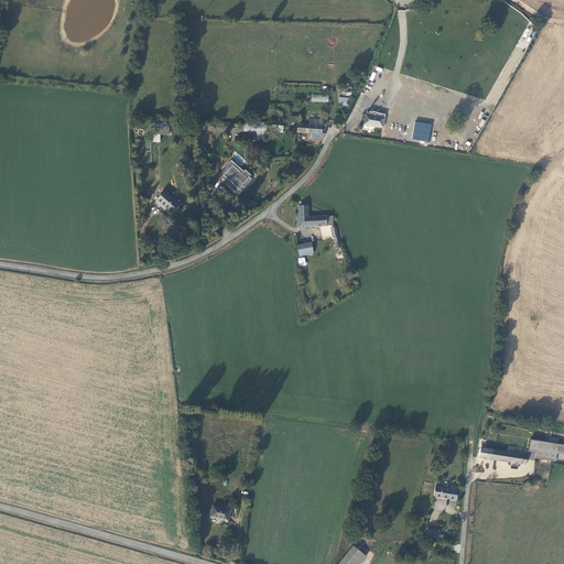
[(366,114),(365,125),(383,127),(386,114),(377,112),(373,111),(373,112),(369,111),(368,115),(366,114)]
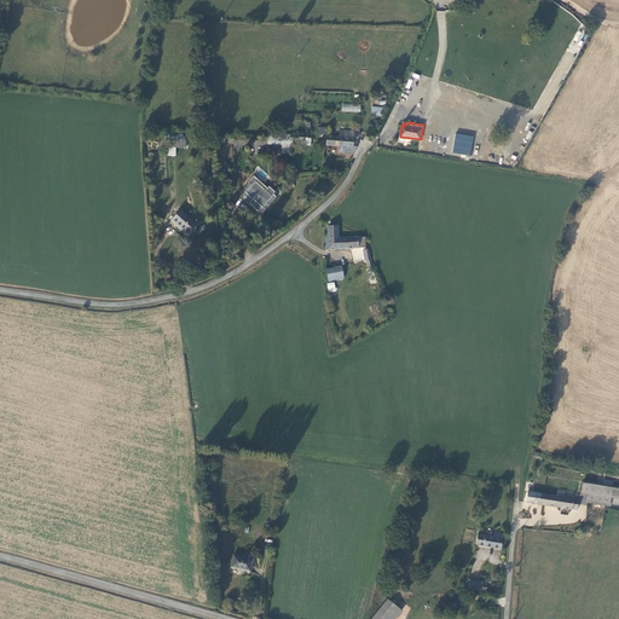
[(376,129),(366,126),(365,129),(366,129),(364,136),(363,138),(369,139),(370,137),(372,138),(375,133),(376,129)]
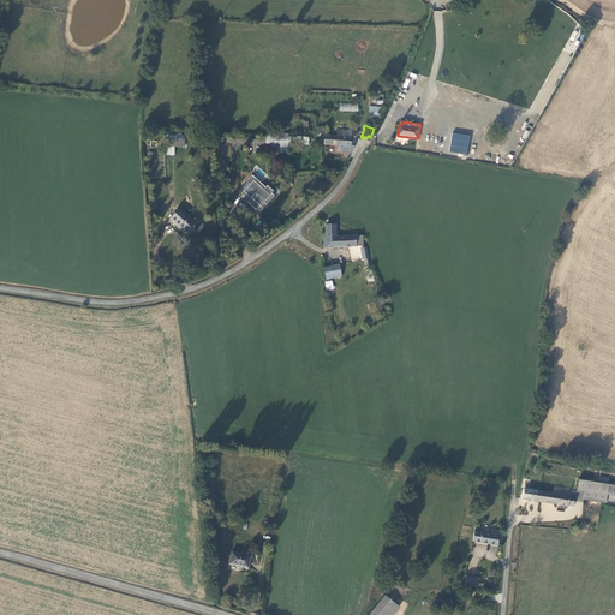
[(356,133),(335,132),(335,139),(322,138),(322,148),(341,148),(341,154),(350,154),(353,148),(353,141),(356,133)]
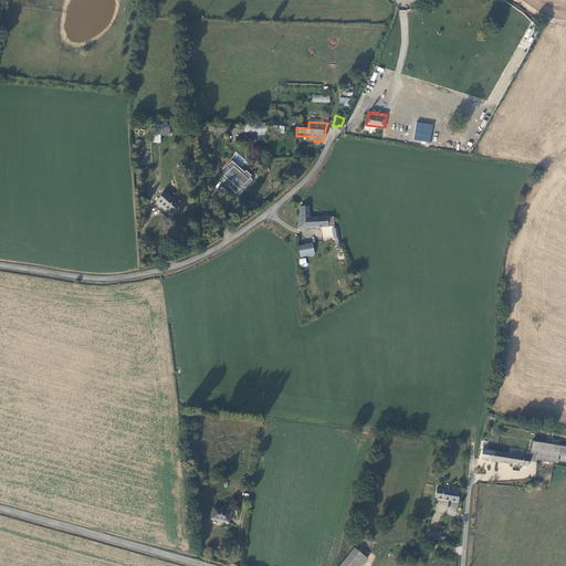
[(433,125),(417,122),(413,139),(431,143),(433,125)]
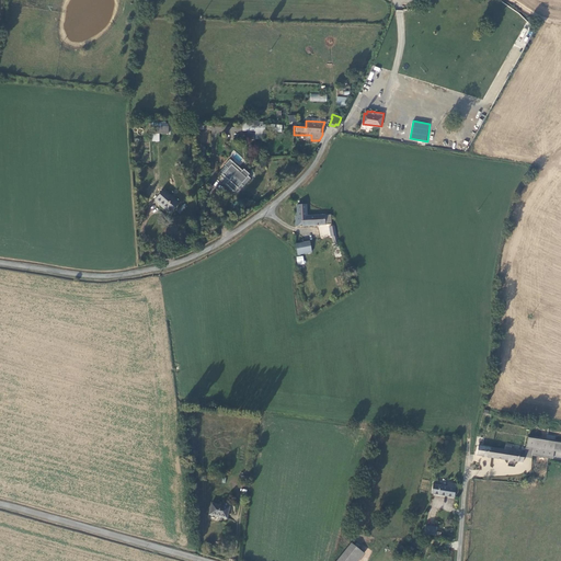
[(160,134),(168,134),(169,123),(152,122),(151,141),(159,141),(160,134)]
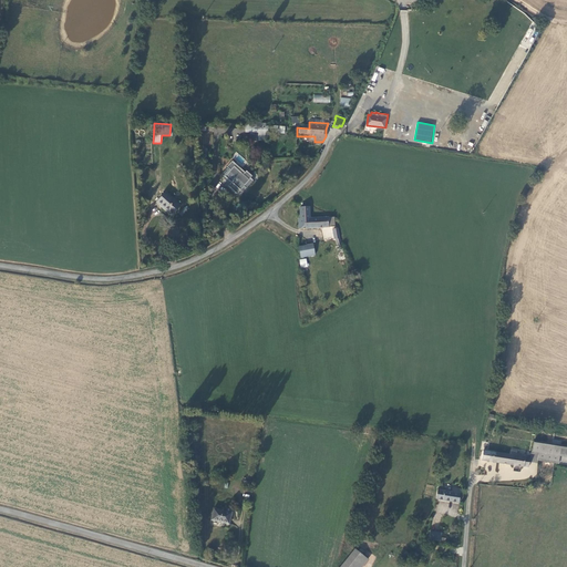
[(264,125),(243,125),(243,133),(256,134),(256,138),(265,138),(265,129),(264,129),(264,125)]
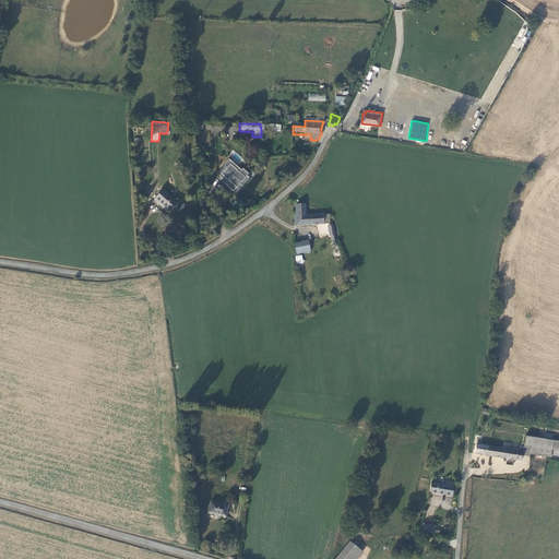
[(233,151),(229,156),(233,158),(234,157),(239,161),(242,156),(233,151)]
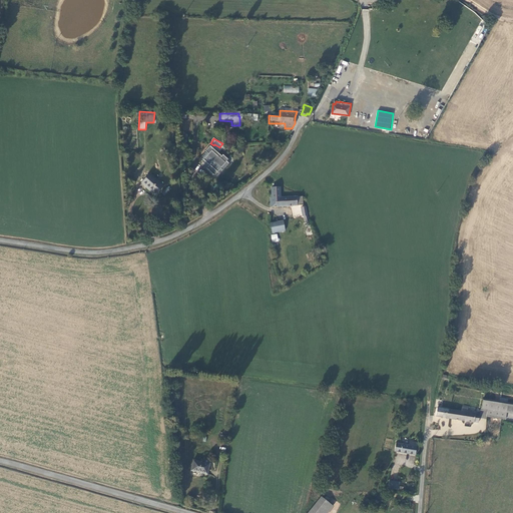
[(210,153),(202,162),(205,164),(208,161),(211,164),(208,167),(215,173),(223,164),(210,153)]
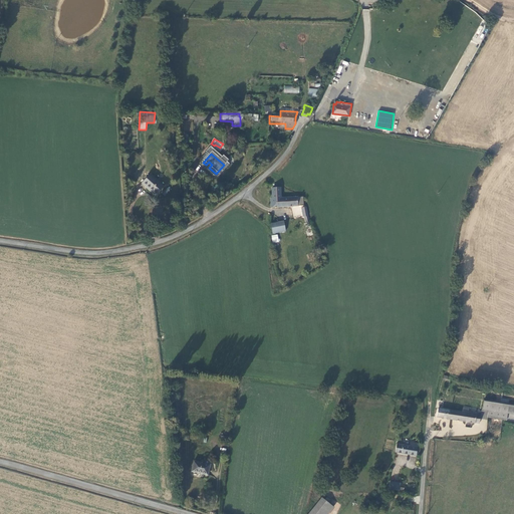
[(150,176),(142,184),(145,187),(148,184),(151,186),(148,190),(155,197),(163,188),(150,176)]
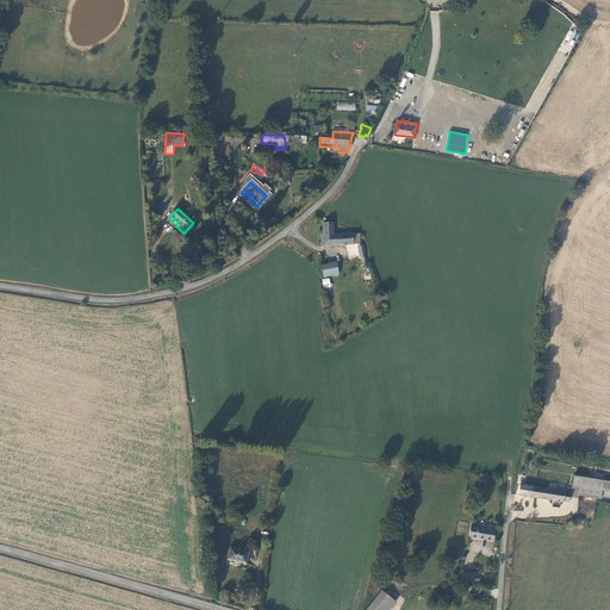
[(330,225),(321,225),(321,237),(319,237),(319,247),(358,248),(358,236),(331,237),(330,225)]
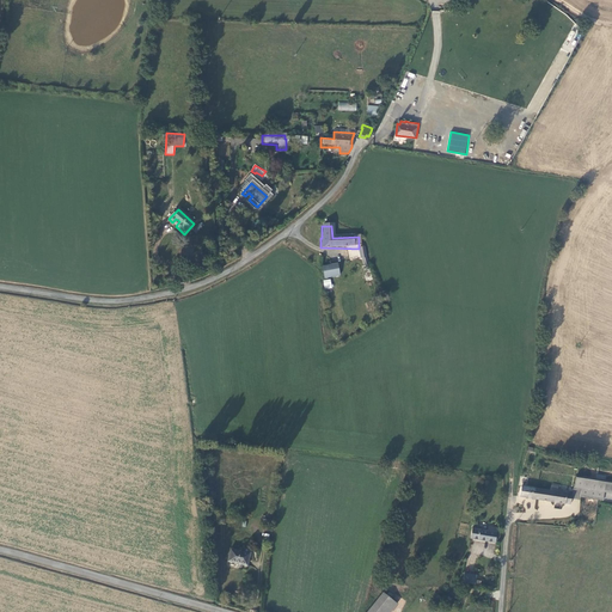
[(335,267),(319,268),(322,279),(336,277),(335,267)]
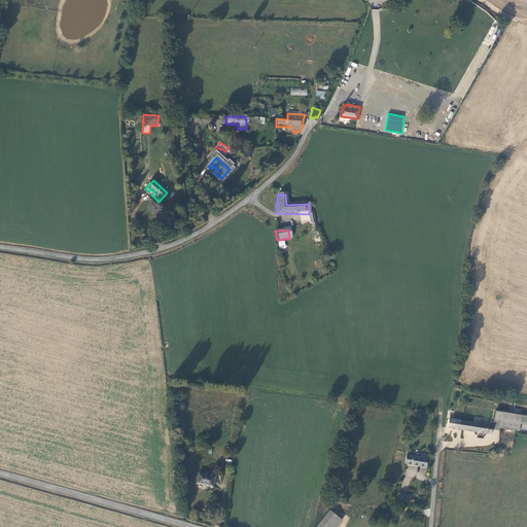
[(526,416),(495,411),(494,422),(500,423),(498,431),(518,434),(520,426),(526,427),(526,416)]
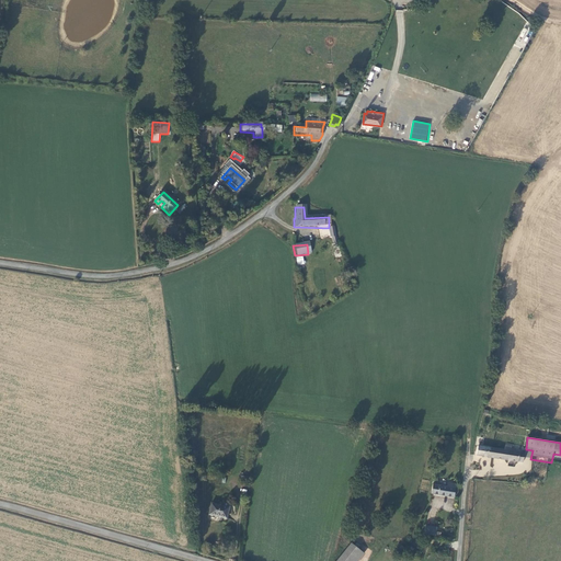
[(522,456),(476,448),(474,458),(519,465),(522,456)]
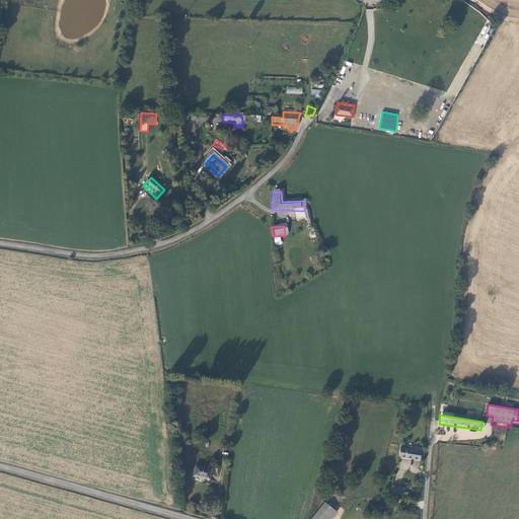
[(421,450),(413,449),(412,452),(398,450),(396,459),(418,463),(421,450)]
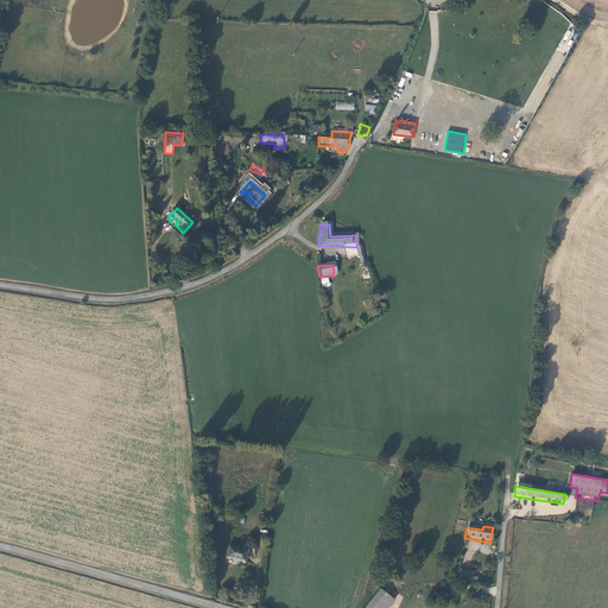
[(245,553),(225,550),(222,563),(242,568),(245,553)]
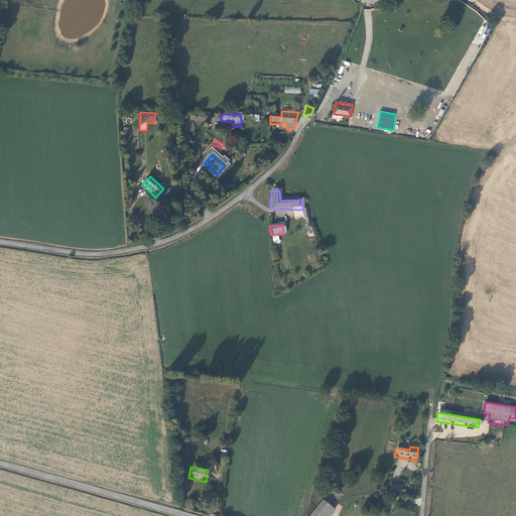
[(399,488),(389,487),(388,494),(403,496),(403,492),(399,491),(399,488)]
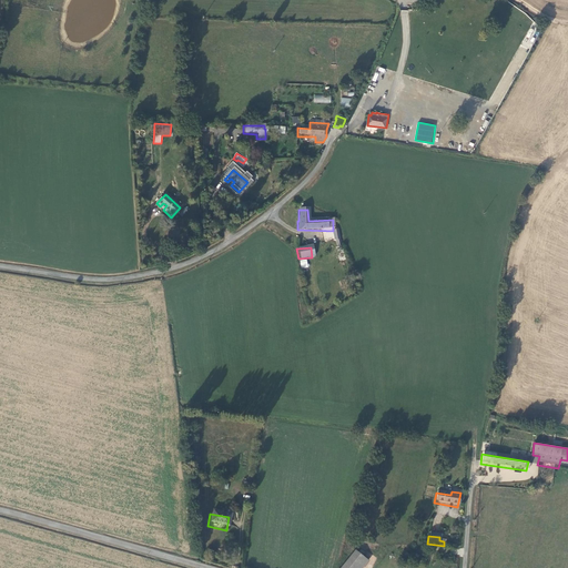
[(351,555),(340,567),(356,567),(361,561),(351,555)]
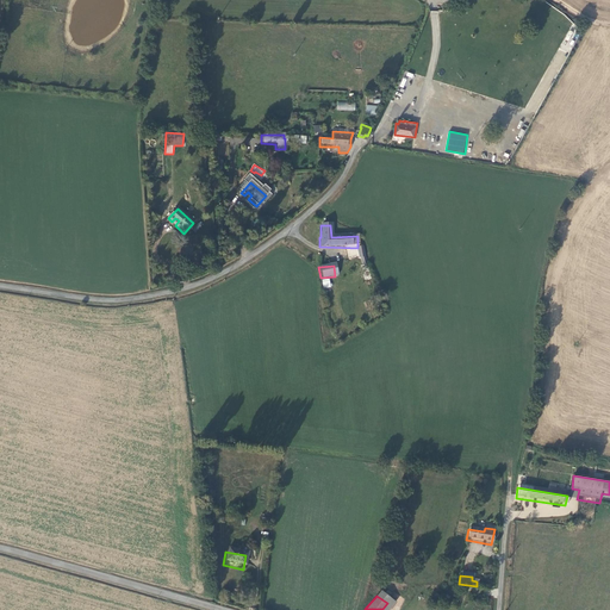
All buildings are outlined.
